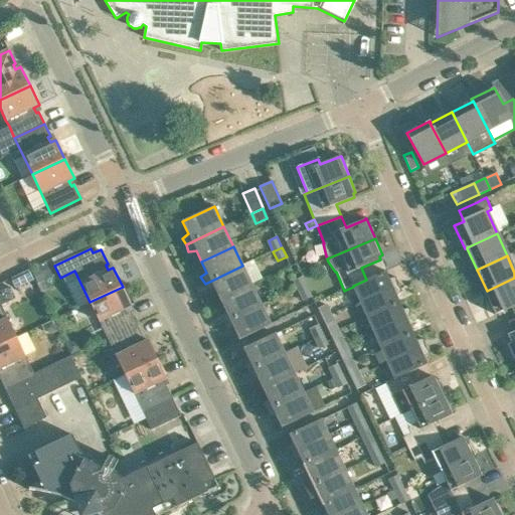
[(52,276),(46,265),(31,272),(36,283),(52,276)]
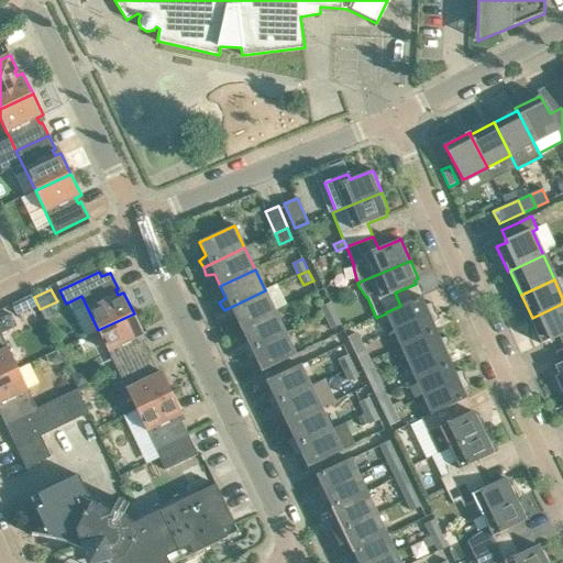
[(241,329),(275,312),(265,290),(224,310),(227,318),(234,317),(241,329)]
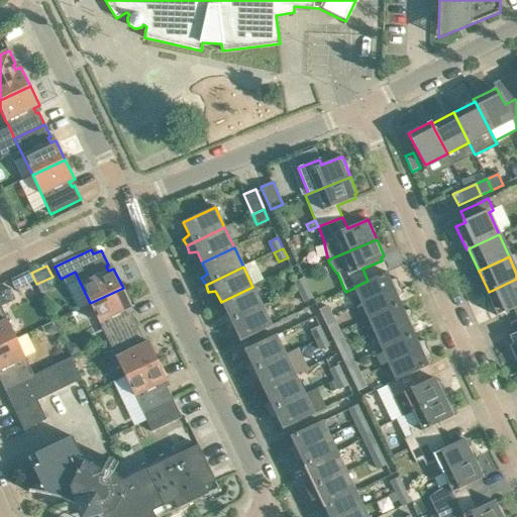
[(28,271),(10,280),(13,288),(32,279),(28,271)]
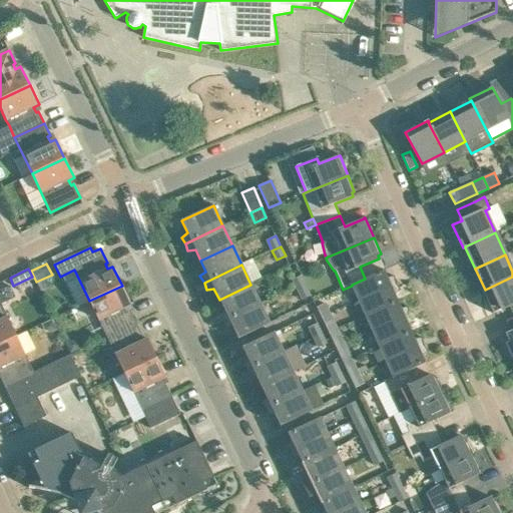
[(394,276),(387,278),(384,270),(383,271),(365,279),(352,285),(352,286),(359,300),(396,284),(394,276)]
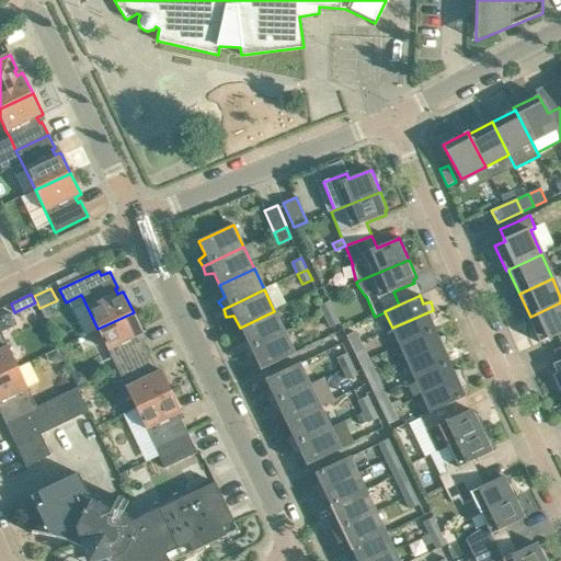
[(325,317),(334,312),(329,301),(320,306),(325,317)]
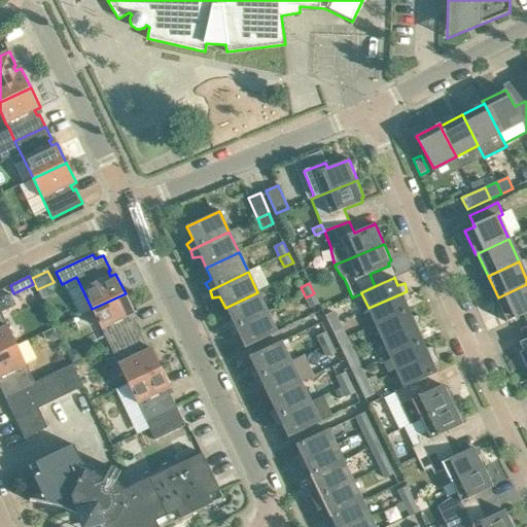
[(526,284),(498,297),(495,299),(506,322),(523,315),(526,323),(526,284)]
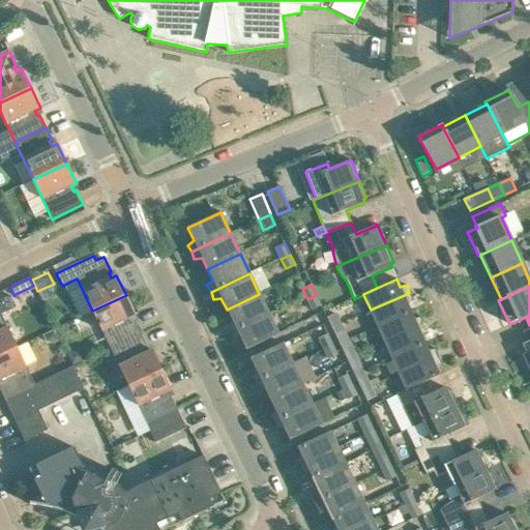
[(411,312),(408,304),(414,299),(409,293),(371,310),(377,325),(411,312)]
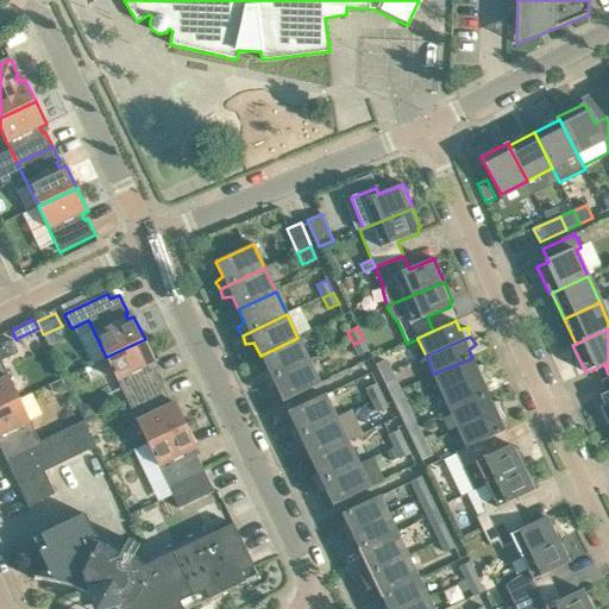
[(265,382),(309,360),(297,338),(261,356),(267,369),(259,374),(265,382)]
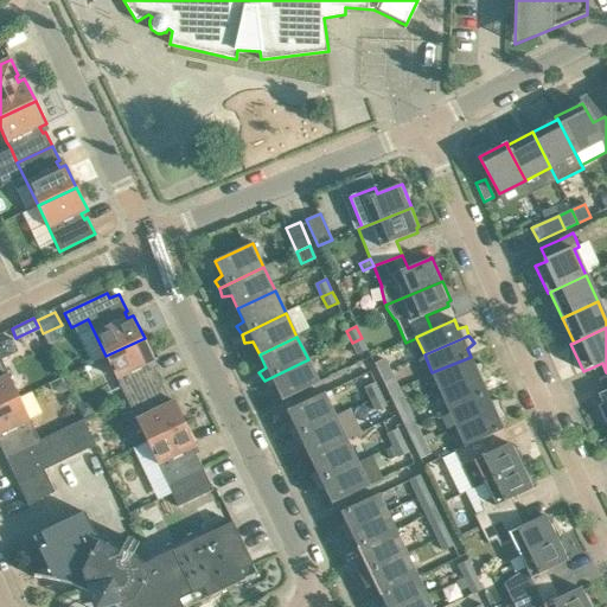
[(0,407),(20,397),(1,360),(18,352),(12,338),(0,343),(0,407)]
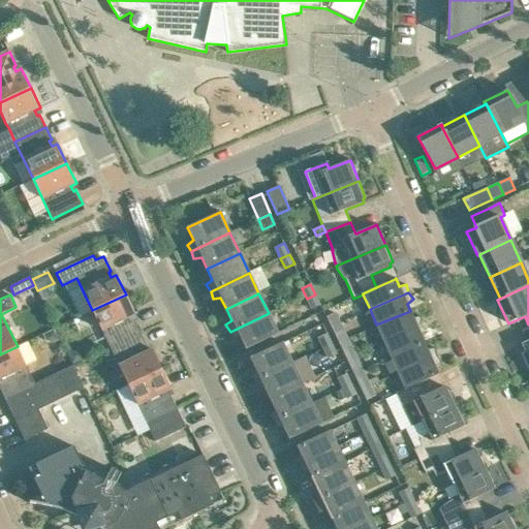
[(129,317),(135,314),(126,294),(92,310),(111,348),(141,334),(134,321),(132,322),(129,317)]
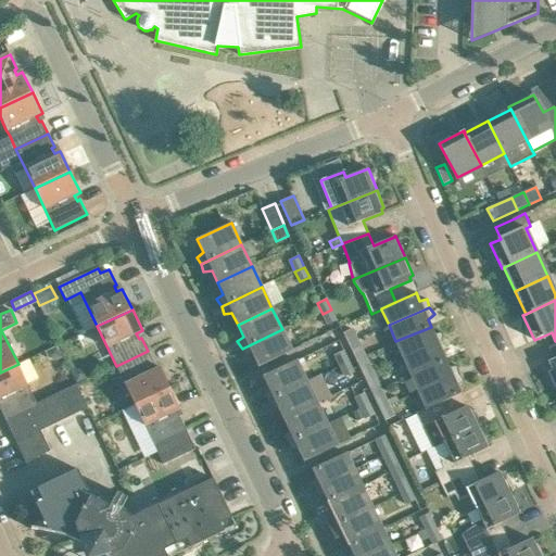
[(331,310),(323,314),(328,325),(337,320),(331,310)]
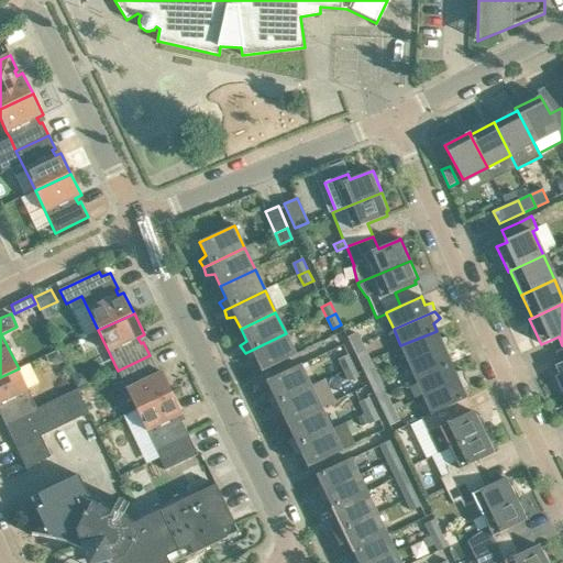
[(448,337),(440,339),(437,331),(400,345),(408,363),(450,345),(448,337)]
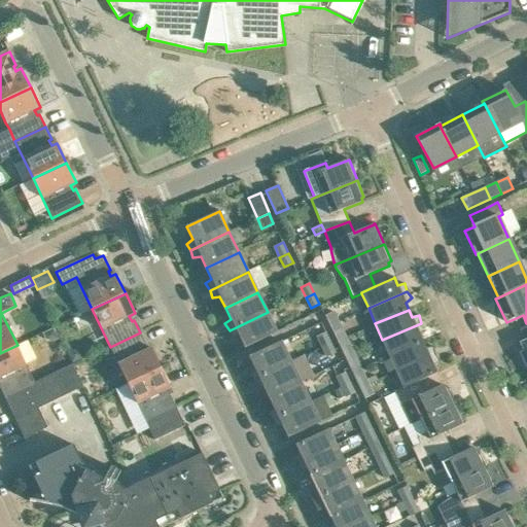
[(246,348),(265,339),(277,332),(268,312),(230,330),(232,338),(239,337),(245,349),(246,349),(246,348)]
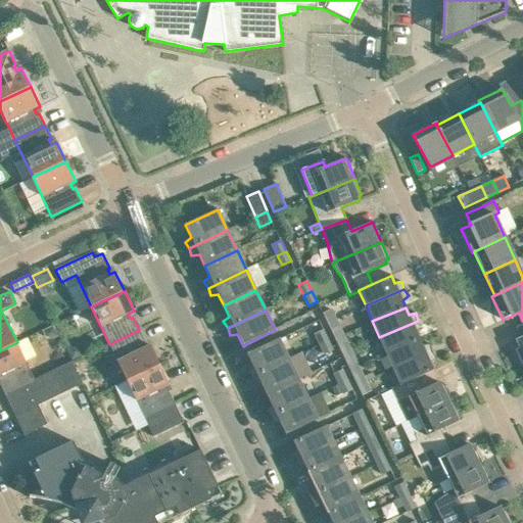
[(327,323),(335,319),(331,310),(323,314),(327,323)]
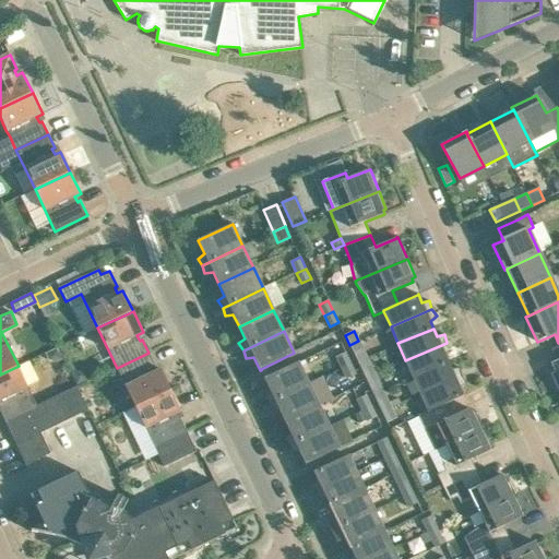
[(367,357),(365,353),(358,341),(349,345),(357,361),(367,357)]
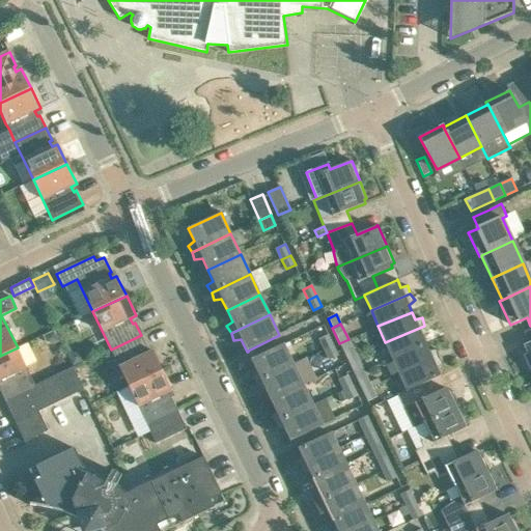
[(426,343),(423,336),(429,332),(424,326),(385,342),(392,358),(426,343)]
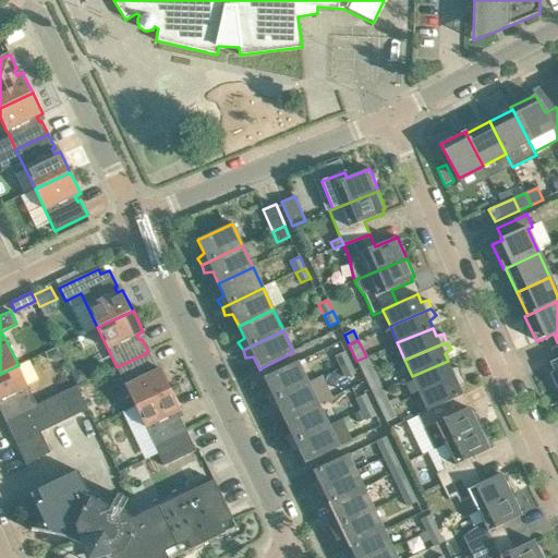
[(57,348),(46,353),(49,360),(56,362),(62,359),(57,348)]
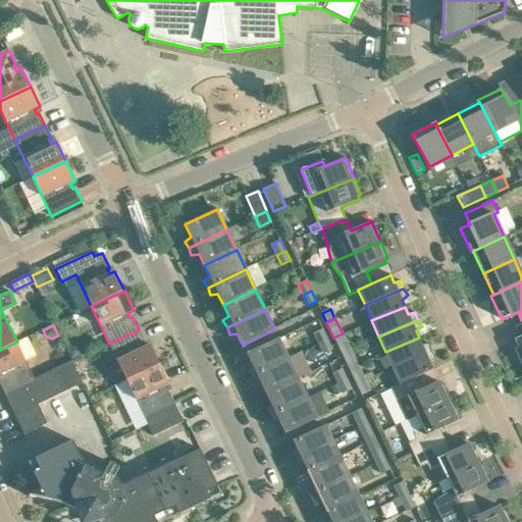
[(126,380),(159,364),(150,345),(145,348),(142,343),(145,342),(139,329),(109,344),(126,380)]
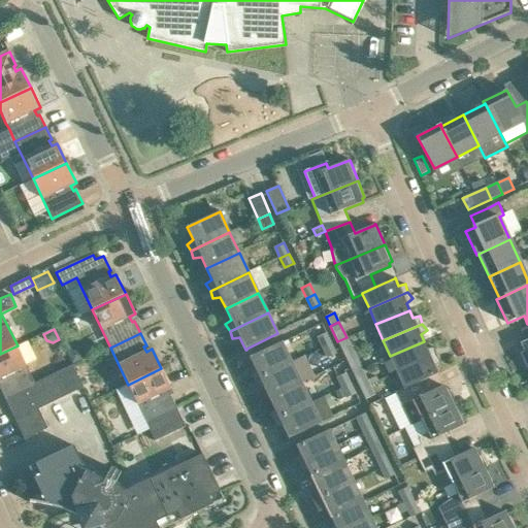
[(323,348),(332,343),(327,333),(318,337),(323,348)]
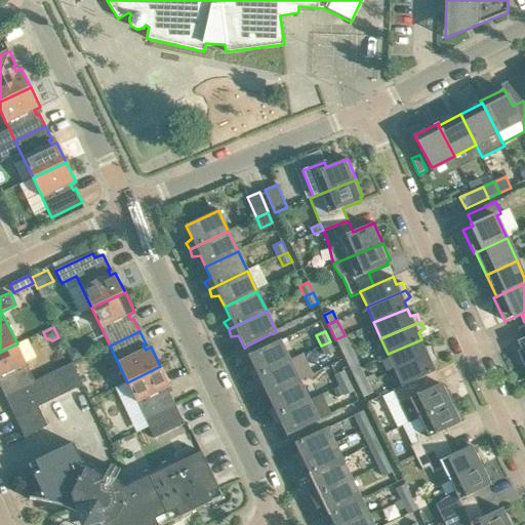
[(352,351),(348,341),(345,335),(335,339),(344,355),(352,351)]
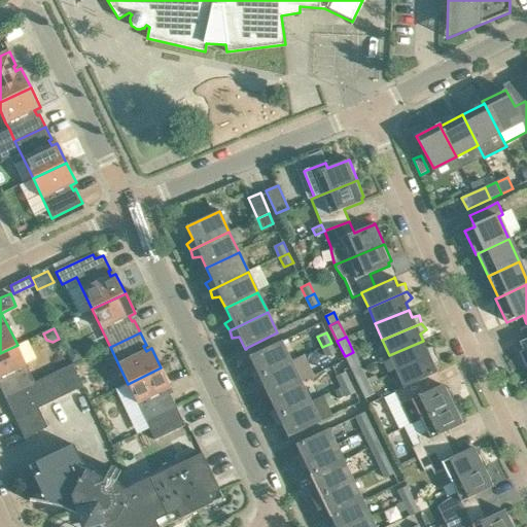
[(253,380),(291,361),(281,341),(250,356),(249,355),(248,356),(254,369),(248,374),(253,380)]
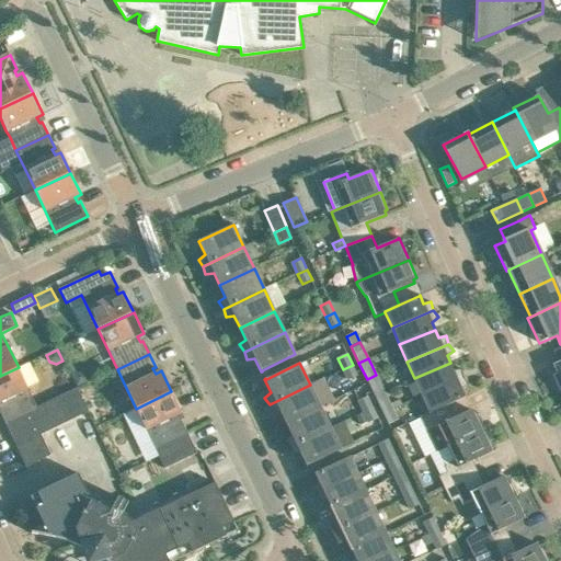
[(461,369),(454,370),(450,363),(414,378),(422,395),(464,377),(461,369)]
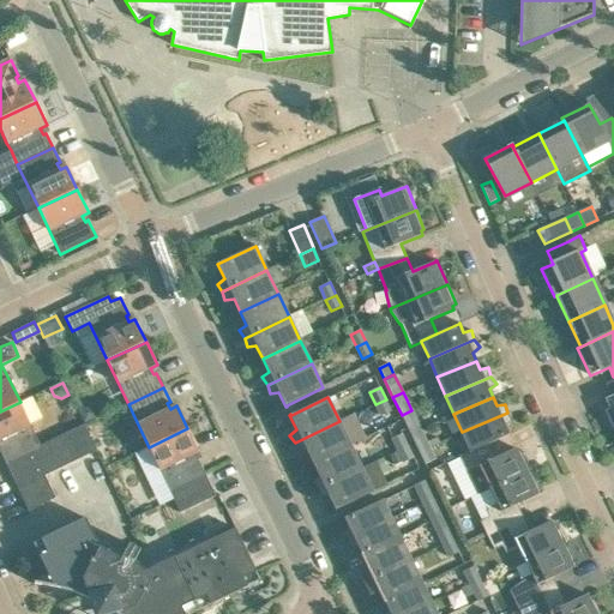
[(381,416),(391,411),(386,399),(375,404),(381,416)]
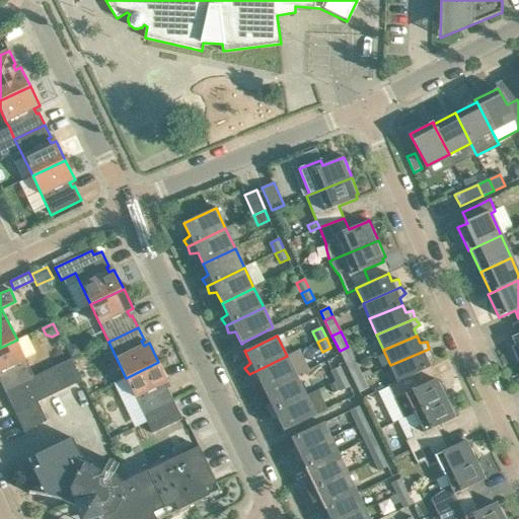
[(0,348),(0,375),(1,378),(0,378),(0,381),(5,391),(27,380),(34,377),(17,340),(0,348)]
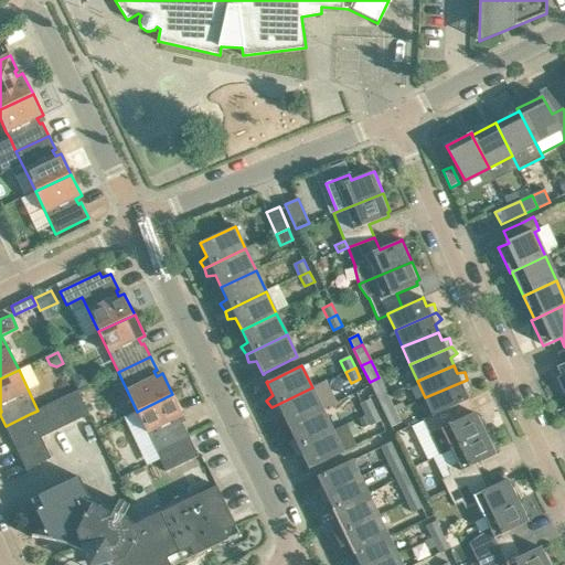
[(78,375),(72,379),(77,390),(89,384),(85,377),(78,375)]
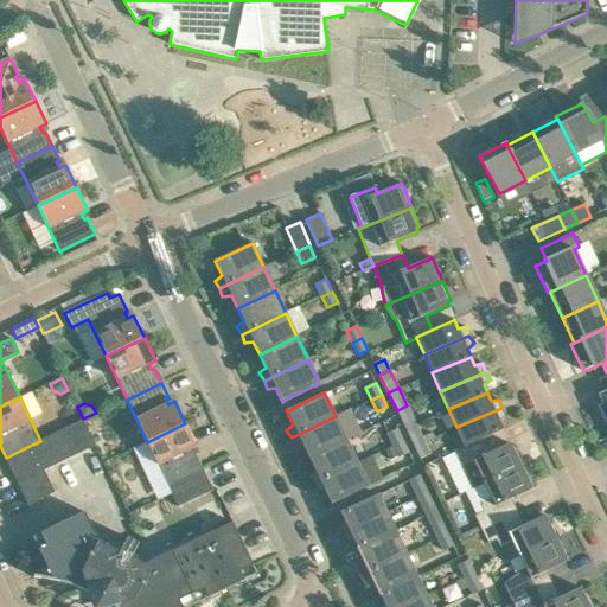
[(415,425),(413,419),(407,406),(397,410),(406,428),(415,425)]
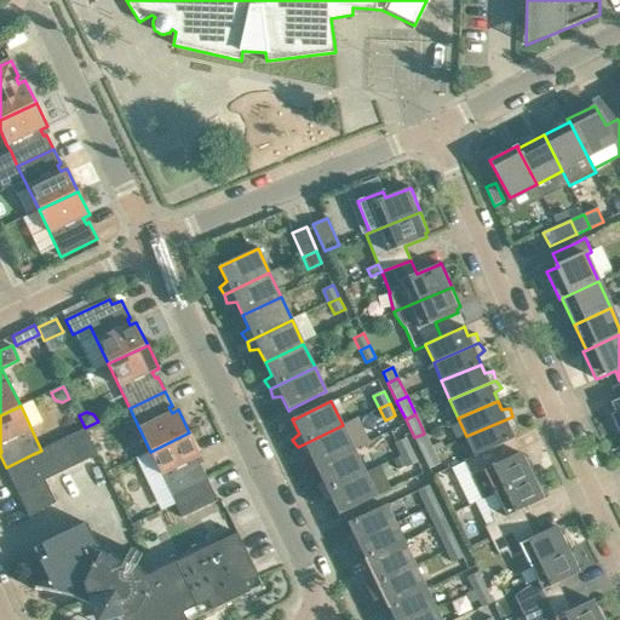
[(515,440),(510,430),(517,425),(512,417),(466,436),(475,455),(475,457),(493,449),(512,440),(514,441),(515,440)]
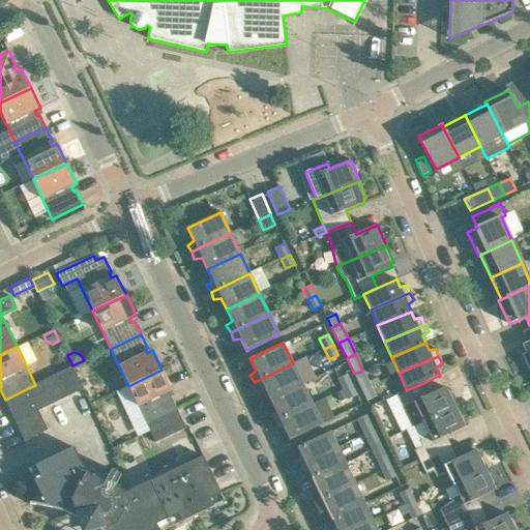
[(270,400),(302,384),(293,363),(255,382),(257,390),(264,388),(270,400)]
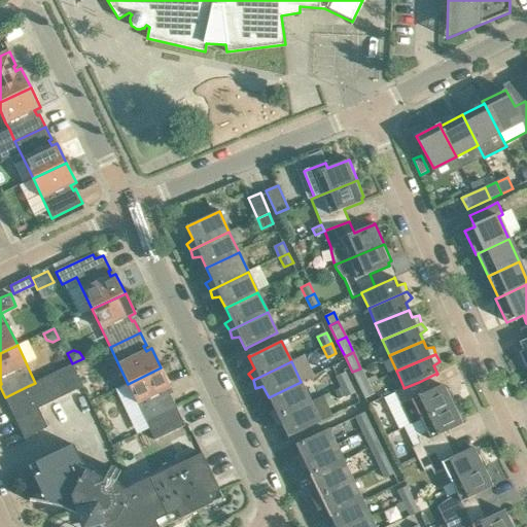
[(61,370),(72,392),(83,387),(72,364),(61,370)]
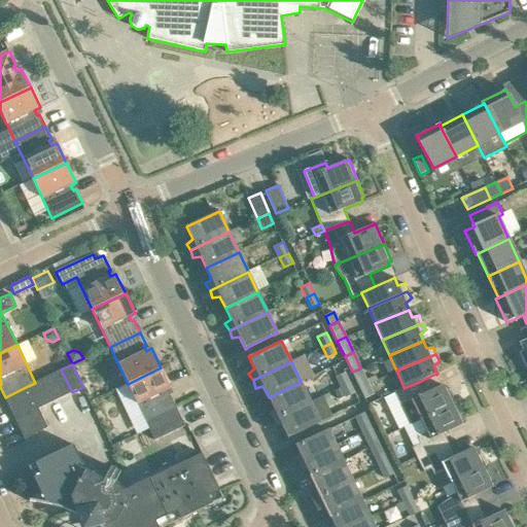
[(128,384),(115,390),(137,434),(148,428),(145,421),(176,407),(170,394),(168,395),(165,390),(171,388),(161,367),(128,384)]
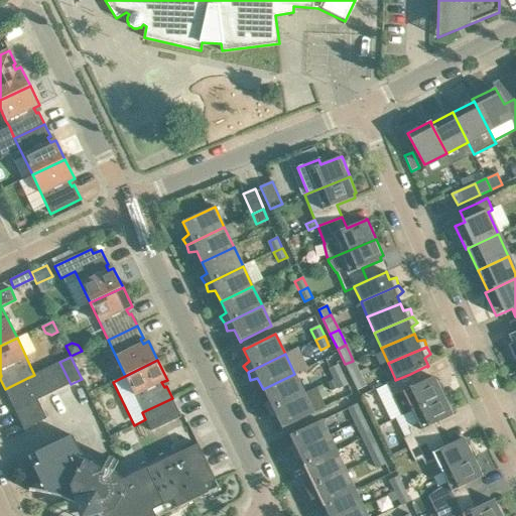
[(361,376),(356,366),(353,361),(345,364),(352,379),(361,376)]
